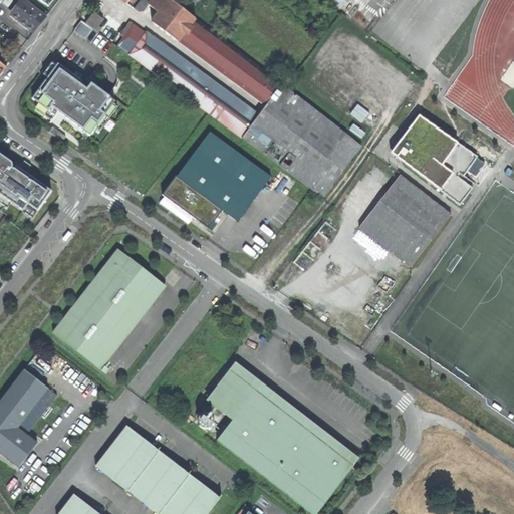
[(44,16),(23,0),(20,0),(10,13),(33,31),(38,24),(44,16)]
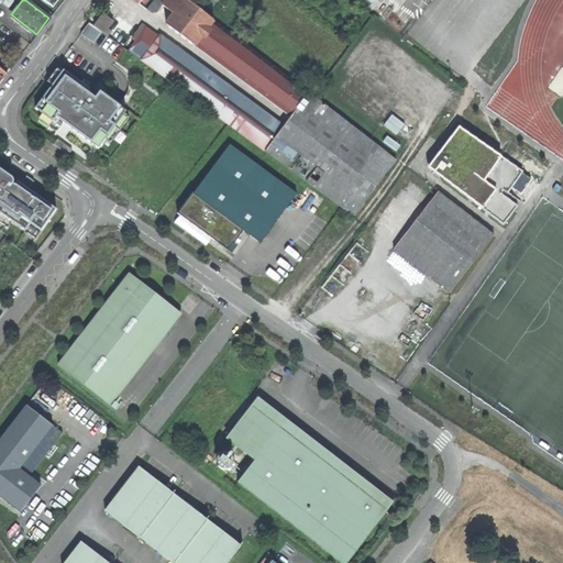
[(131,51),(356,216),(398,158),(315,95),(190,0),(161,0),(176,13),(168,24),(196,45),(198,44),(277,103),(269,113),(163,33),(162,35),(145,23),(134,36),(139,40),(131,51)]
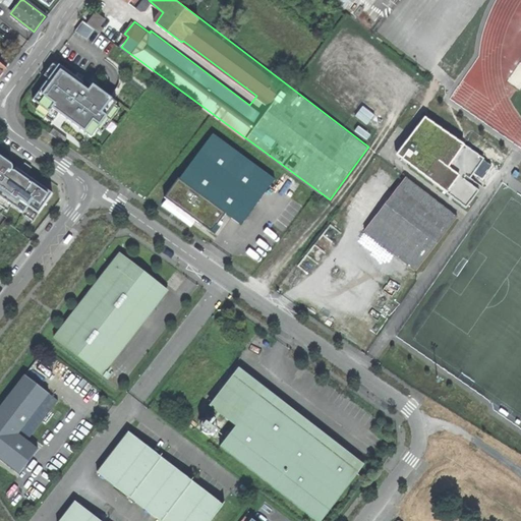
[(148,0),(143,0),(138,7),(143,11),(152,3),(148,0)]
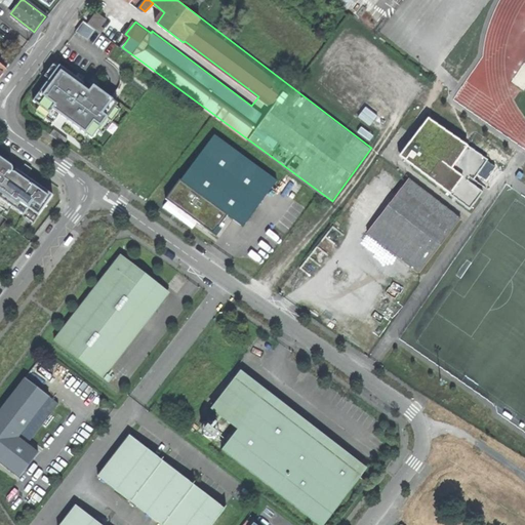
[(103,32),(106,29),(103,26),(109,18),(99,10),(89,23),(103,32)]
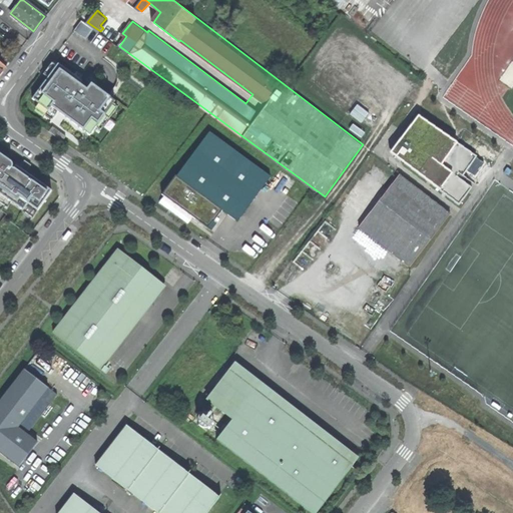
[(33,99),(40,103),(49,110),(52,107),(55,103),(43,94),(60,70),(80,85),(82,82),(59,64),(56,67),(49,78),(33,99)]
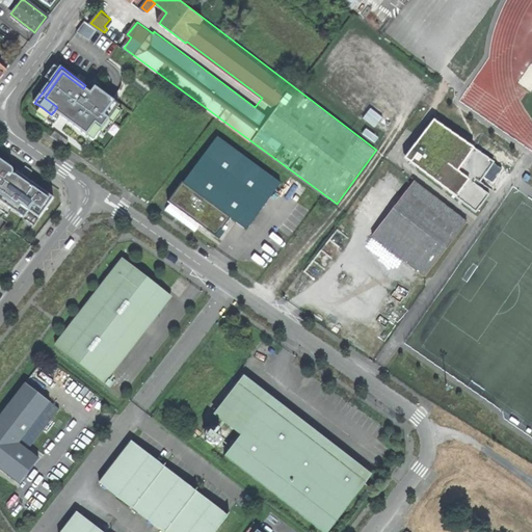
[(47,78),(51,81),(58,70),(54,67),(47,78)]
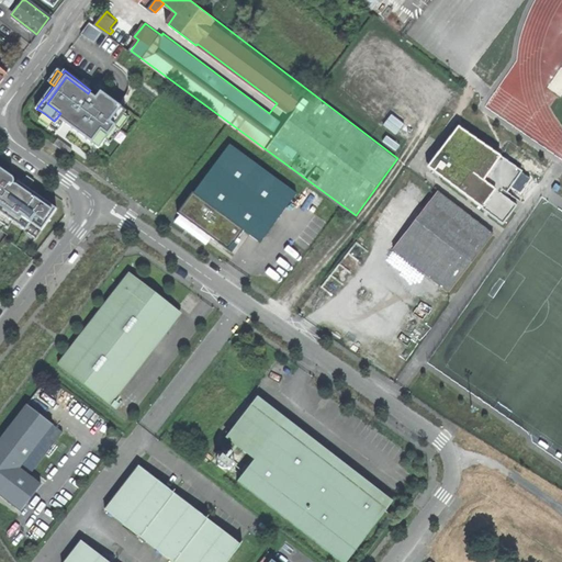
[(68,126),(92,143),(101,131),(109,136),(114,127),(115,126),(110,122),(120,109),(113,103),(100,94),(97,99),(88,93),(66,77),(47,103),(60,113),(57,117),(65,123),(68,126)]
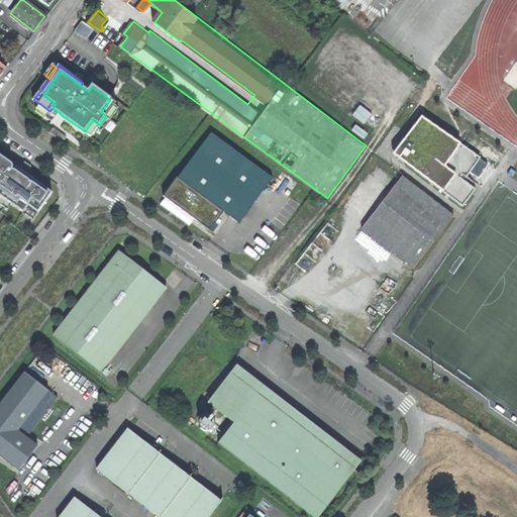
[(115,104),(110,100),(101,112),(106,116),(115,104)]
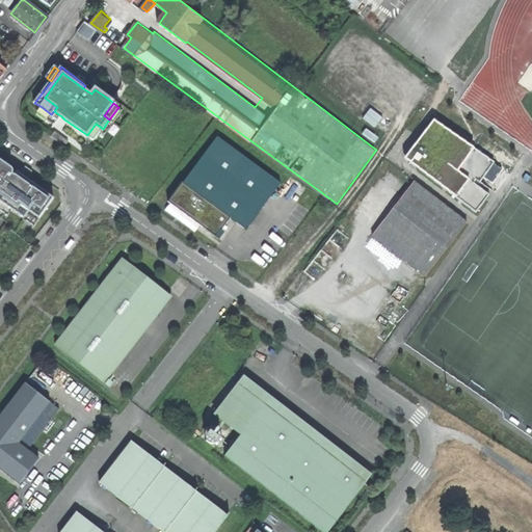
[(37,112),(48,120),(51,114),(42,107),(37,112)]
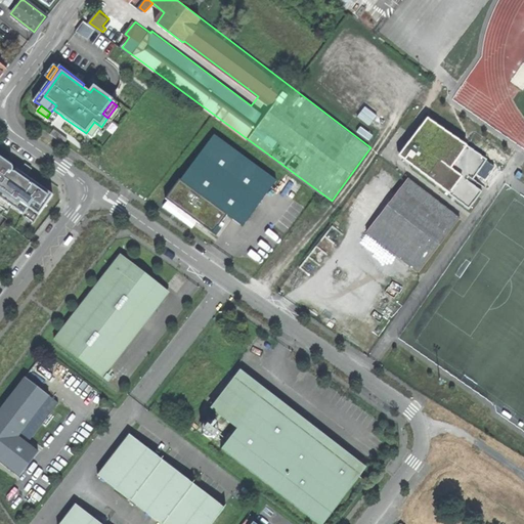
[(122,108),(117,105),(107,118),(106,119),(112,123),(122,108)]
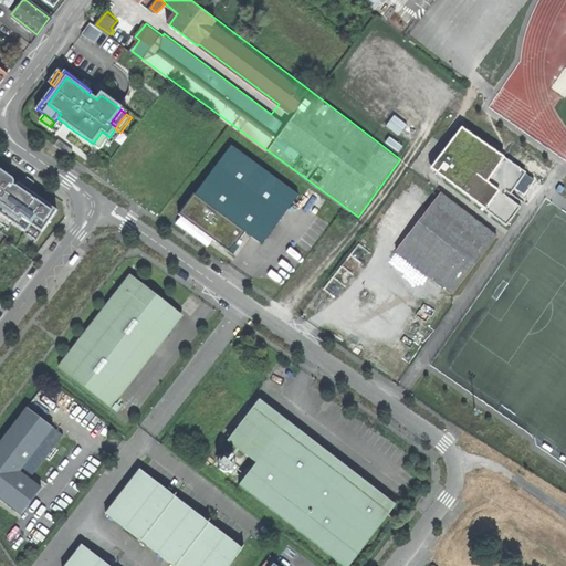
[(59,133),(65,124),(58,118),(54,122),(51,127),(59,133)]
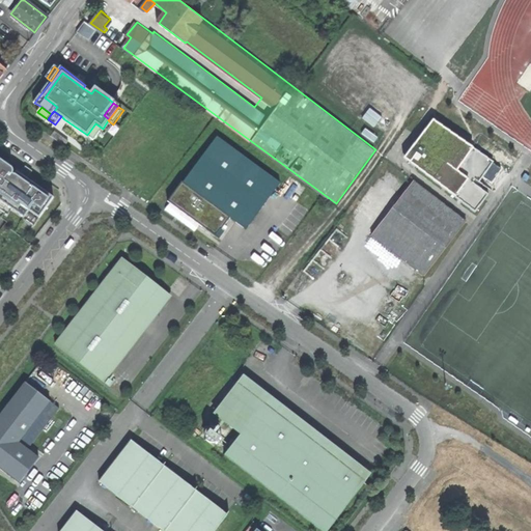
[(432,119),(404,157),(475,212),(492,190),(479,182),(494,162),(432,119)]
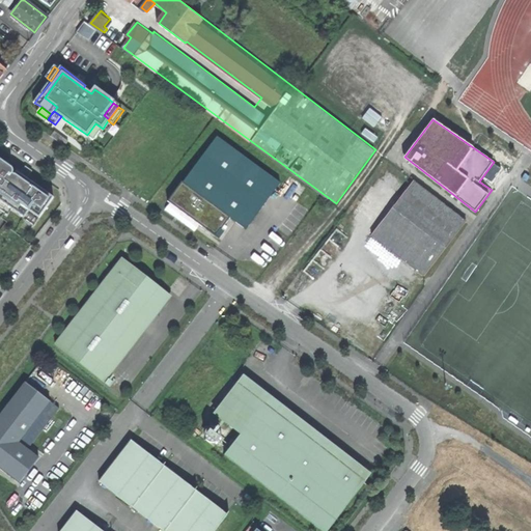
[(113,124),(108,120),(103,129),(101,132),(106,136),(113,124)]
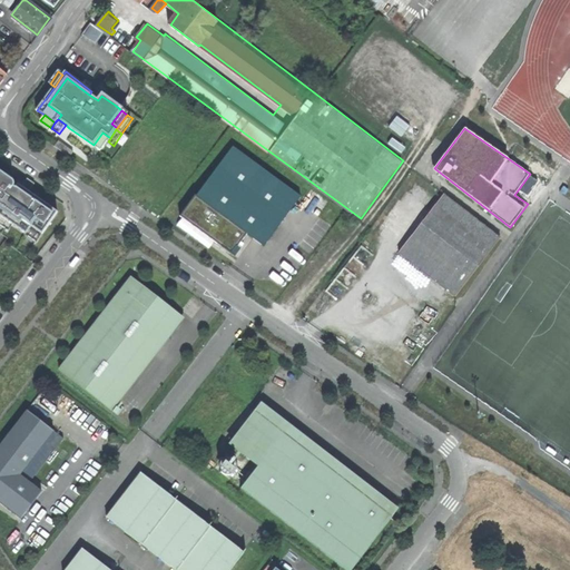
[(108,141),(110,138),(102,133),(94,145),(101,150),(108,141)]
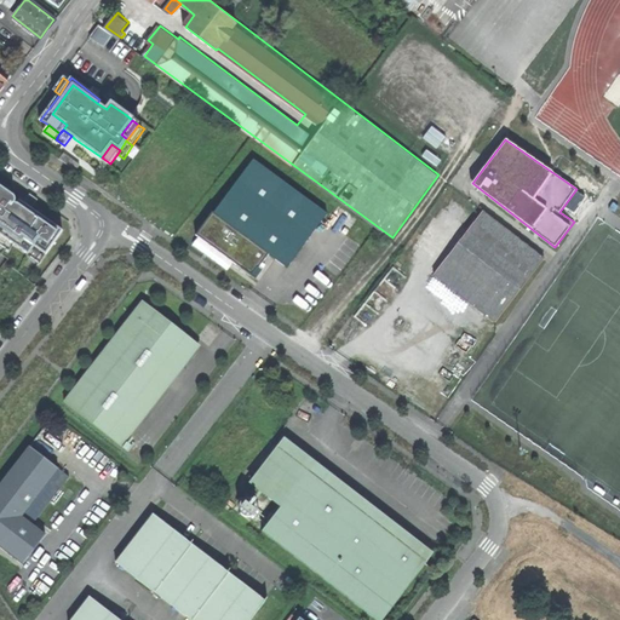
[(256,160),(216,214),(269,253),(288,268),(328,214),(256,160)]
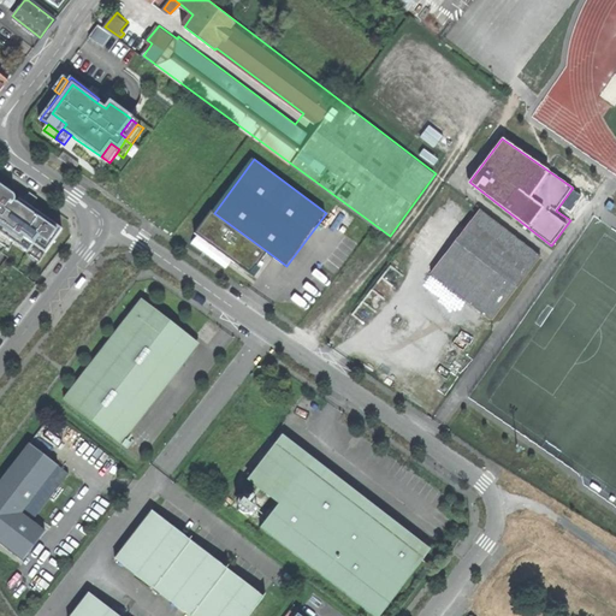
[(4,261),(27,278),(60,230),(29,208),(22,202),(16,199),(16,197),(0,187),(0,253),(6,258),(4,261)]
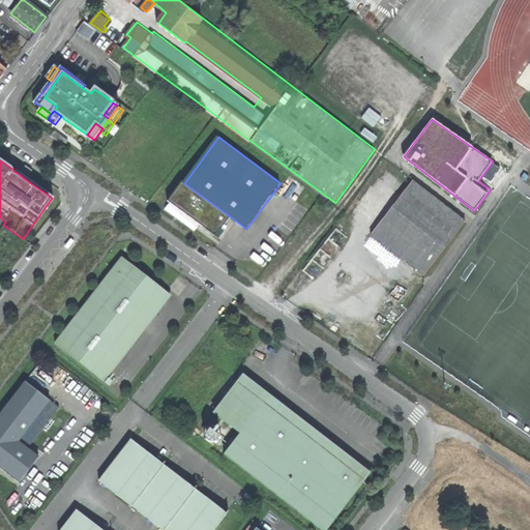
[(24,166),(19,174),(25,179),(31,171),(28,169),(24,166)]
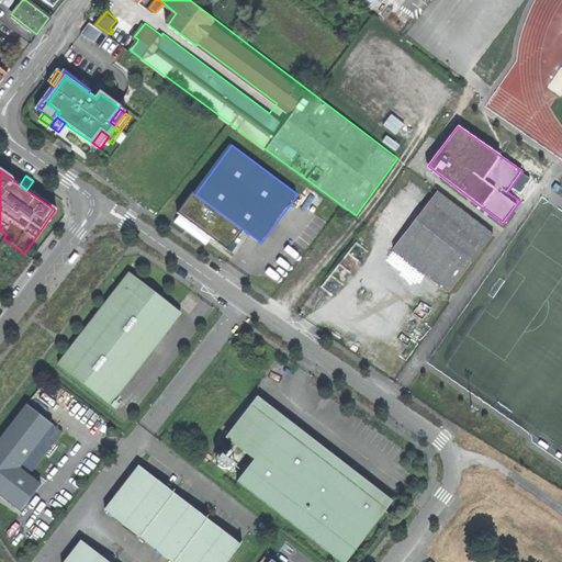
[(393,249),(450,292),(496,233),(459,204),(442,192),(439,189),(393,249)]
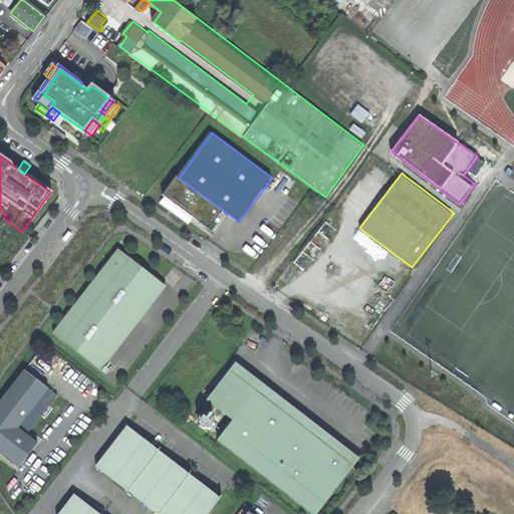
[(216,219),(223,210),(179,178),(165,196),(209,228),(216,219)]
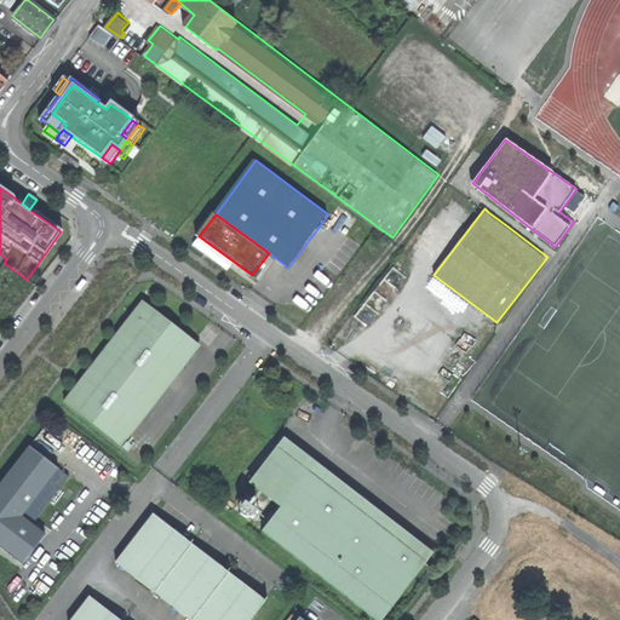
[(63,402),(120,447),(178,372),(199,345),(141,300),(63,402)]
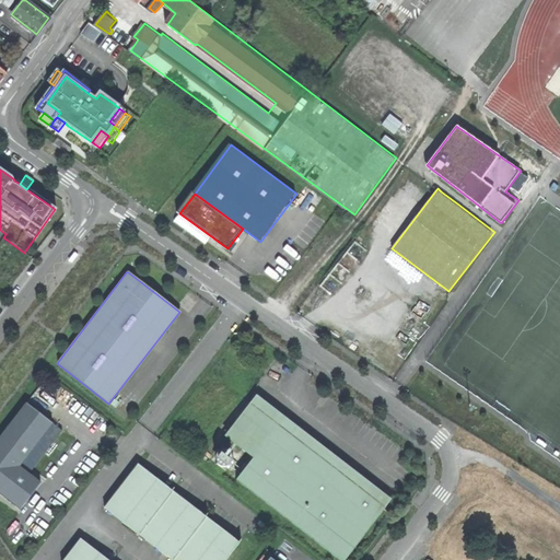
[(51,423),(26,404),(0,436),(0,493),(20,510),(41,483),(19,467),(51,423)]
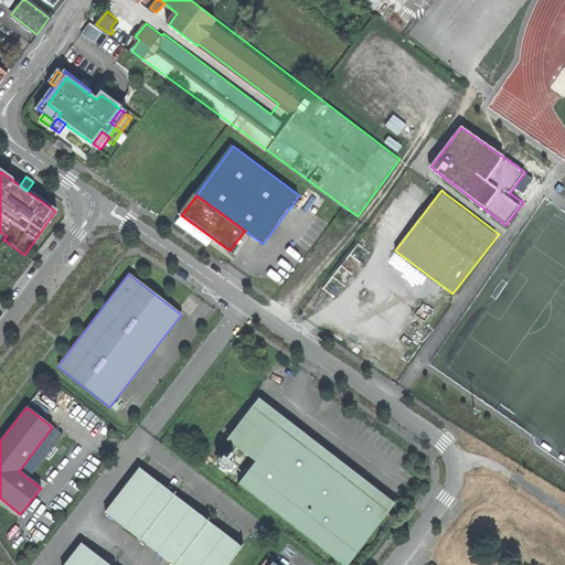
[(228,441),(254,462),(279,429),(254,409),(228,441)]
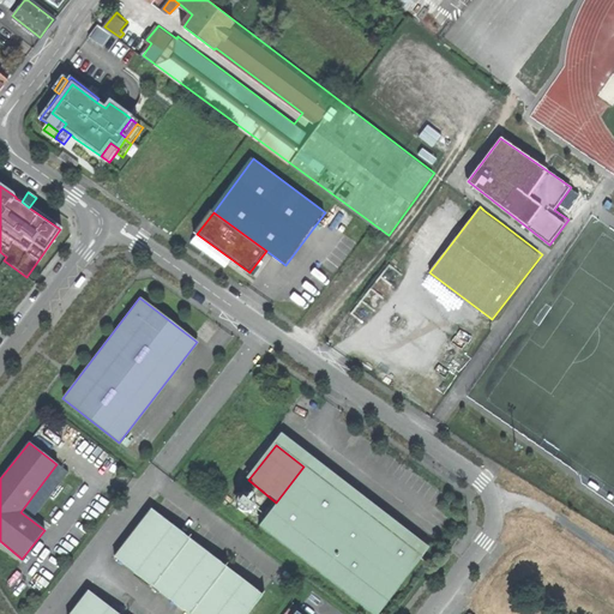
[(258,527),(371,613),(373,613),(419,555),(355,506),(304,467),(276,503),(258,527)]
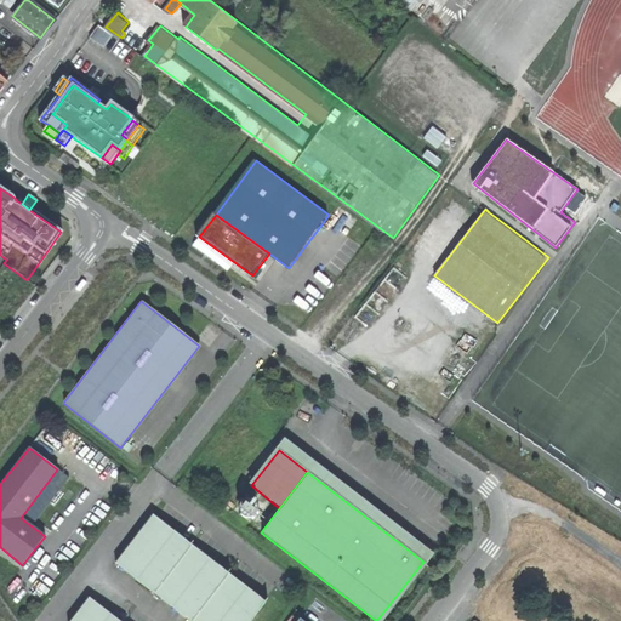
[(258,516),(260,500),(241,497),(240,513),(258,516)]
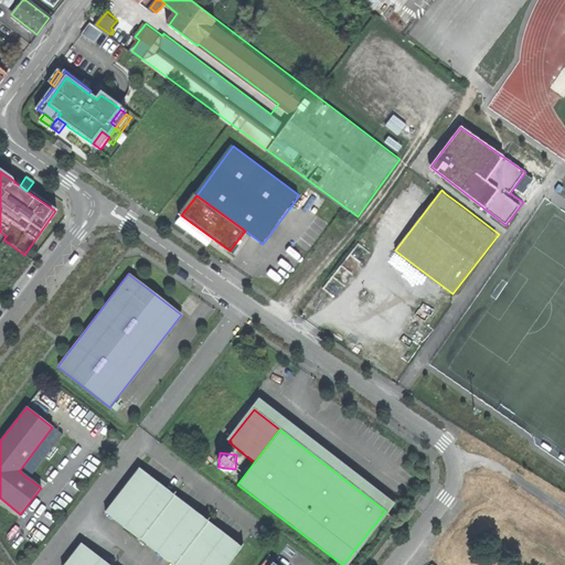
[(226,564),(241,547),(138,468),(104,512),(151,548),(172,564),(226,564)]
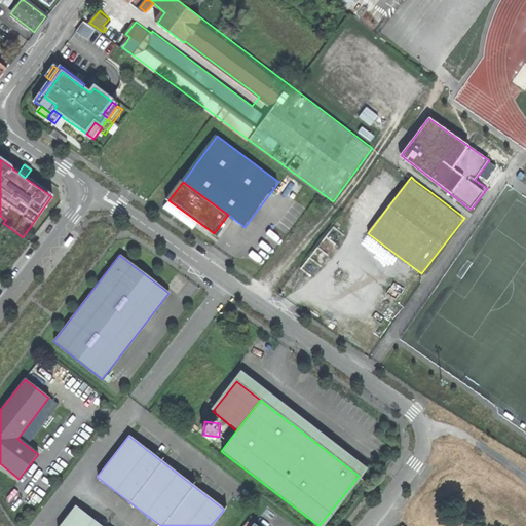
[(101,525),(75,506),(59,525),(101,525)]
